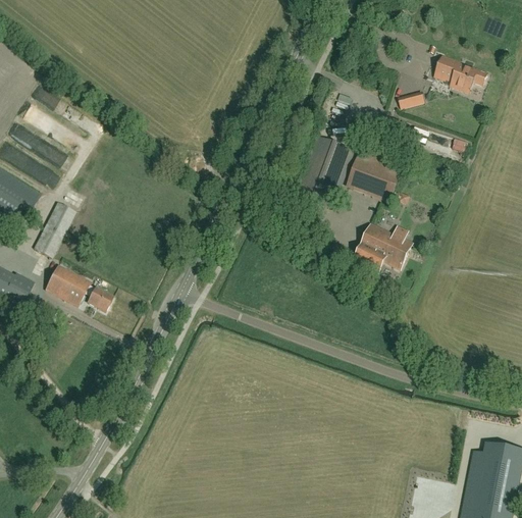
[(442,55),(437,67),(434,74),(452,82),(451,85),(469,92),(473,80),(482,84),(487,71),(472,66),(472,67),(460,62),(460,61),(442,55)]
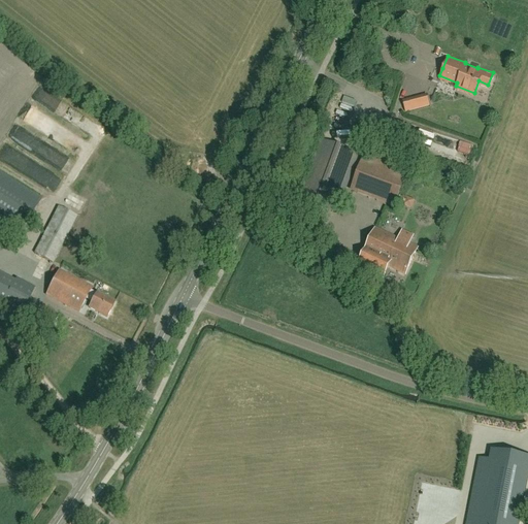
[(427,91),(418,93),(421,104),(430,102),(427,91)]
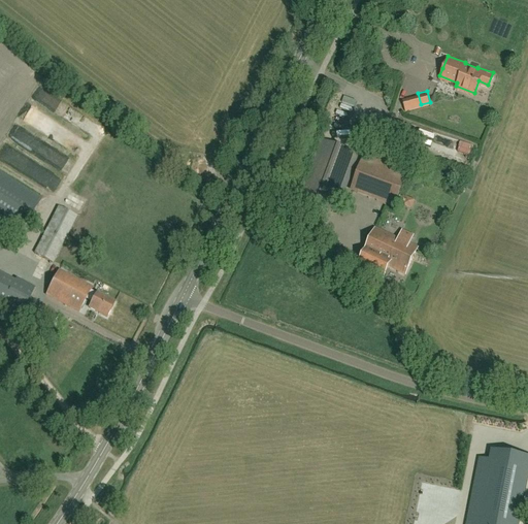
[(336,210),(358,150),(320,135),(296,195),(336,210)]
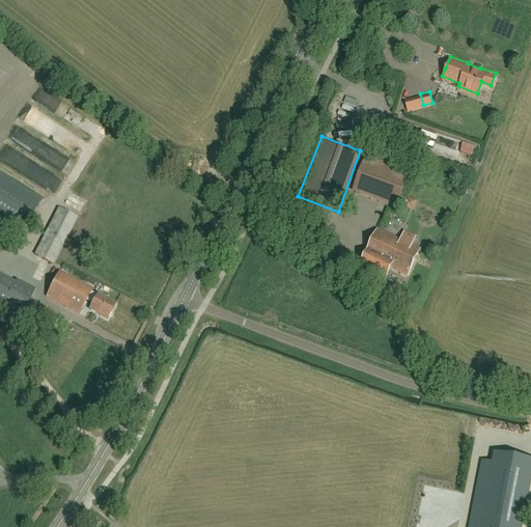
[(473,151),(475,143),(460,138),(457,145),(473,151)]
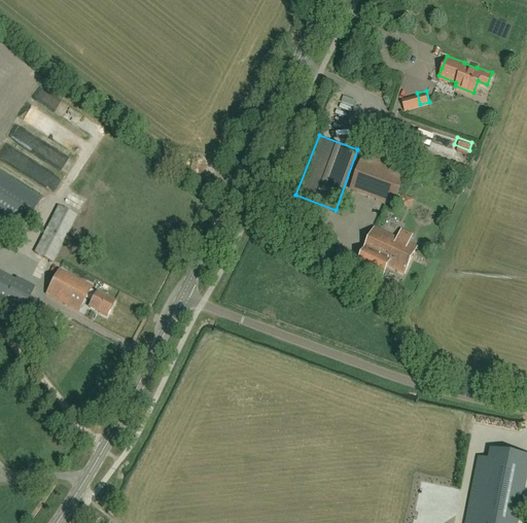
[(40,141),(36,151),(57,160),(61,149),(40,141)]
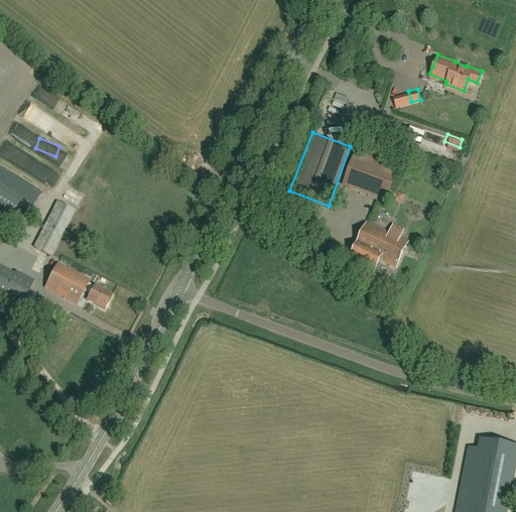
[(5,153),(48,178),(53,170),(10,145),(5,153)]
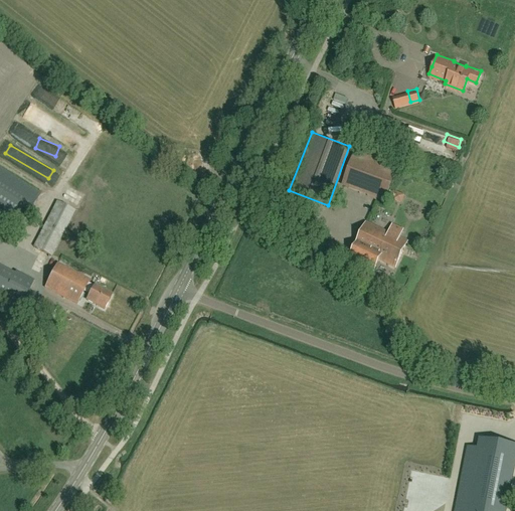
[(354,148),(343,178),(386,194),(397,164),(354,148)]
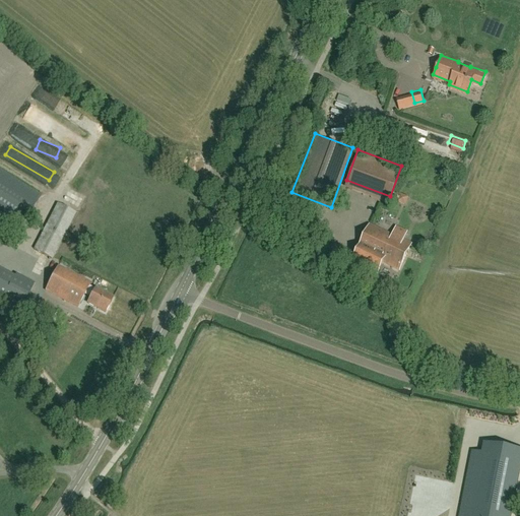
[(0,217),(17,229),(41,192),(0,166),(0,217)]
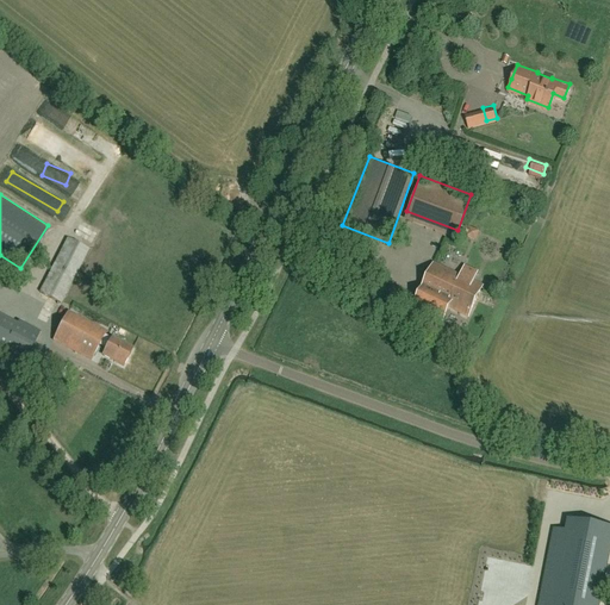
[(478,237),(481,228),(471,223),(467,232),(478,237)]
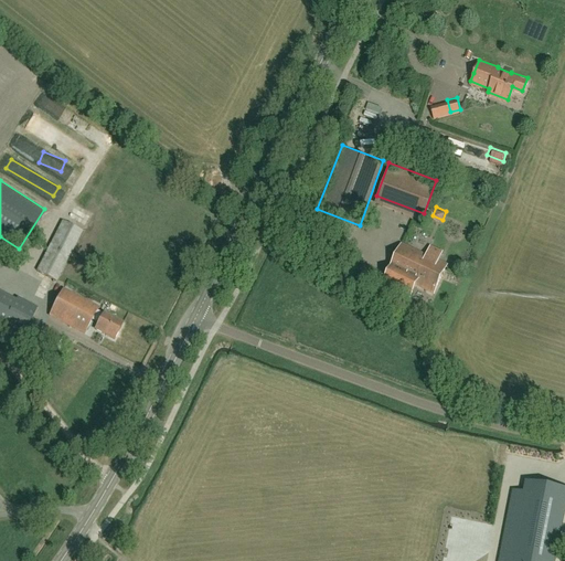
[(56,278),(82,229),(62,219),(36,268),(56,278)]
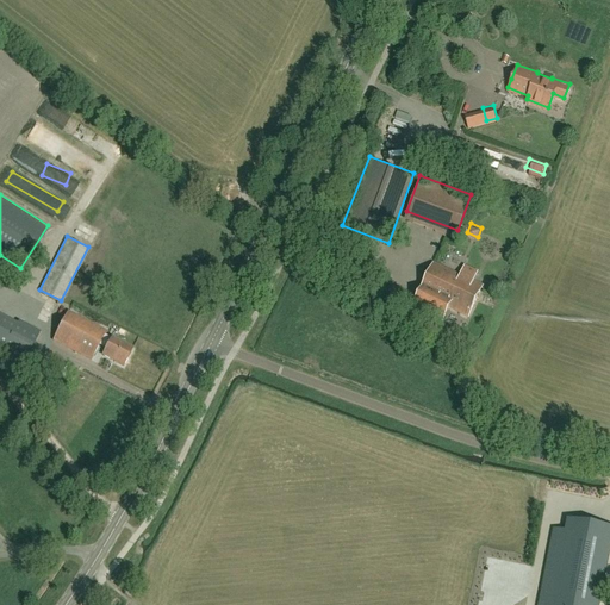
[(468,313),(481,282),(434,261),(411,310),(441,323),(449,304),(468,313)]
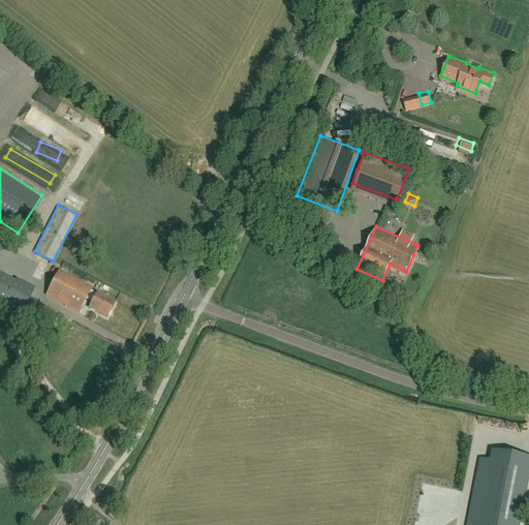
[(106,314),(115,300),(96,290),(96,291),(90,288),(92,284),(59,267),(45,291),(79,309),(86,297),(92,300),(89,305),(106,314)]
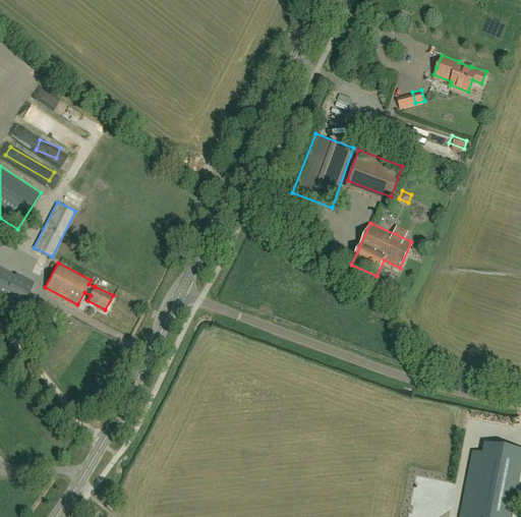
[(14,274),(0,266),(0,297),(19,308),(34,281),(15,272),(14,274)]
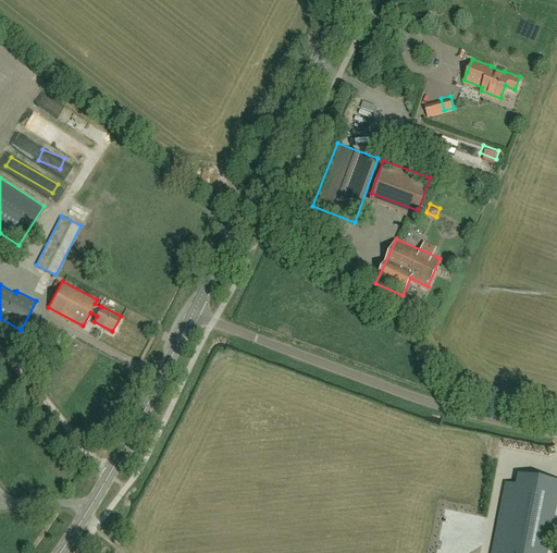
[(546,552),(556,500),(556,479),(518,471),(516,482),(502,552),(546,552)]
